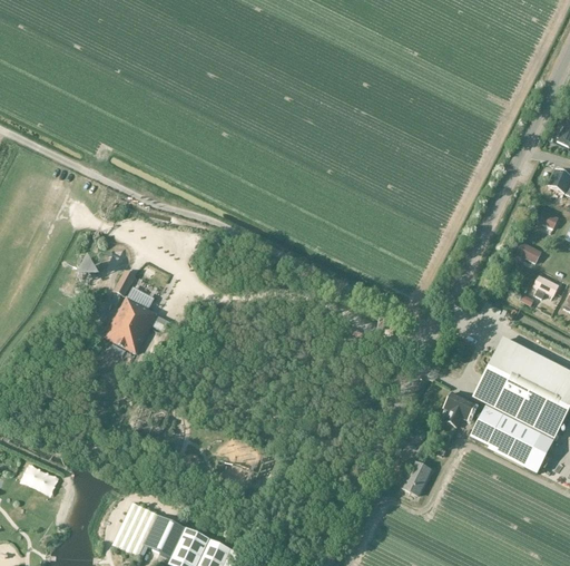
[(569,119),(566,117),(557,138),(569,145),(569,119)]
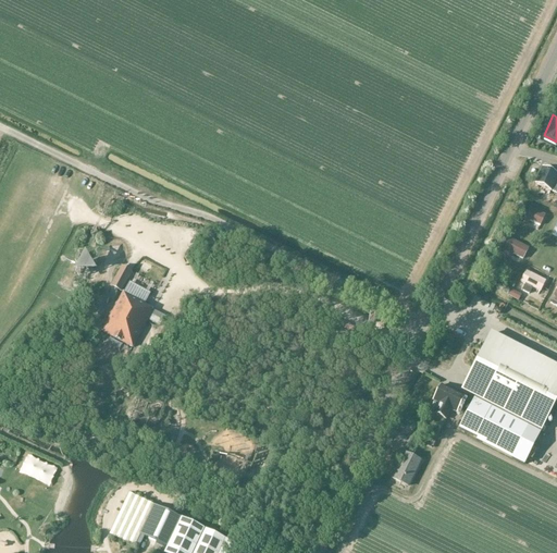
[(551,188),(552,187),(556,189),(556,171),(543,164),(535,181),(551,188)]
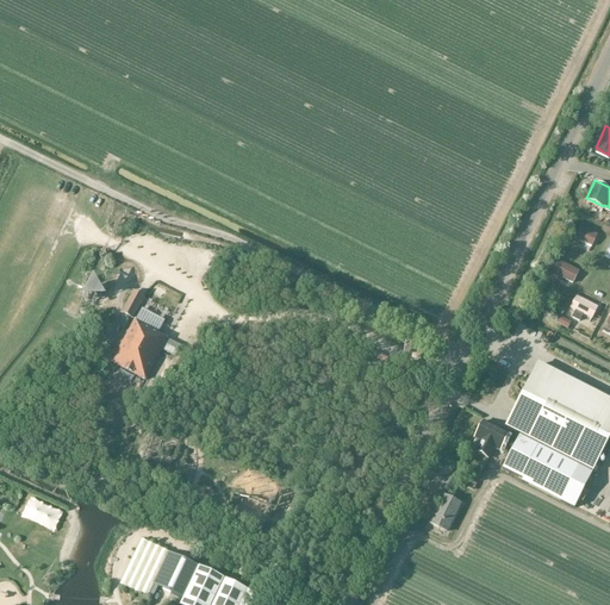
[(578,242),(580,238),(591,243),(597,232),(580,225),(573,239),(578,242)]
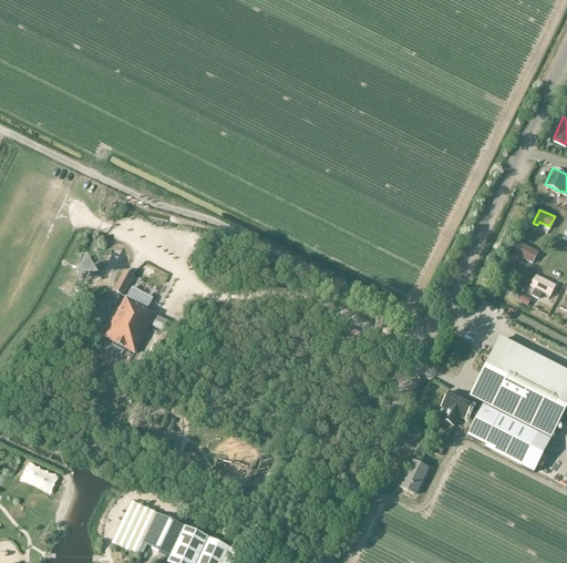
[(538,251),(523,243),(518,241),(512,254),(521,258),(522,255),(533,260),(538,251)]
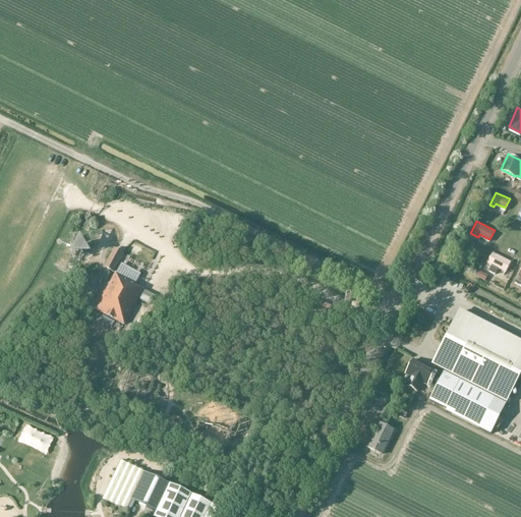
[(113,245),(103,265),(113,269),(123,251),(113,245)]
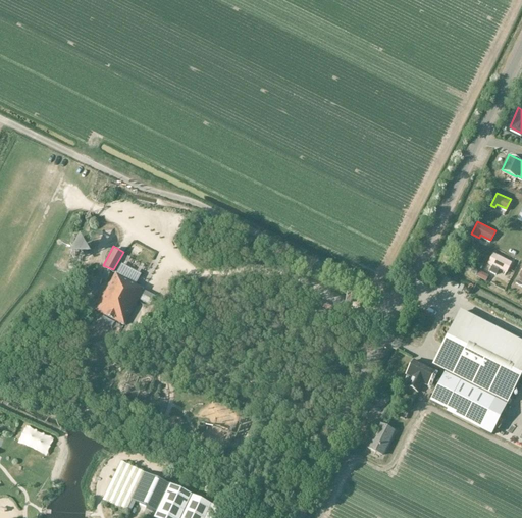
[(491,251),(487,261),(492,264),(489,269),(497,272),(499,266),(506,270),(511,260),(491,251)]
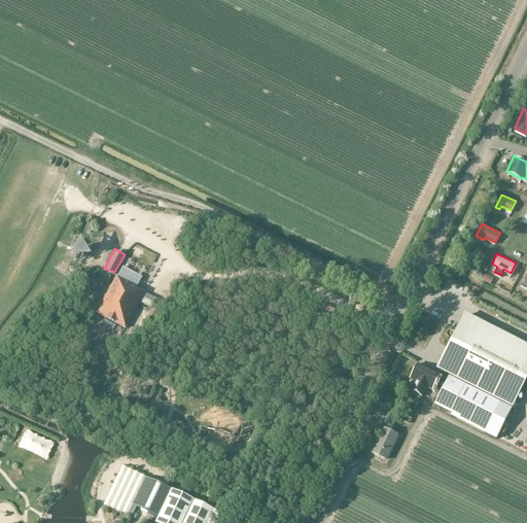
[(116,273),(96,310),(125,325),(139,299),(150,305),(155,295),(144,290),(137,285),(138,284),(136,283),(141,275),(123,265),(117,273),(116,273)]
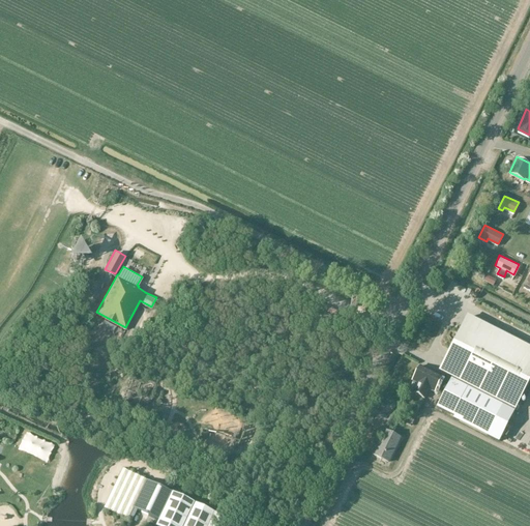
[(451,377),(437,405),(488,431),(499,437),(513,409),(529,376),(529,361),(462,327),(455,340),(451,342),(448,348),(438,369),(452,376),(451,377)]
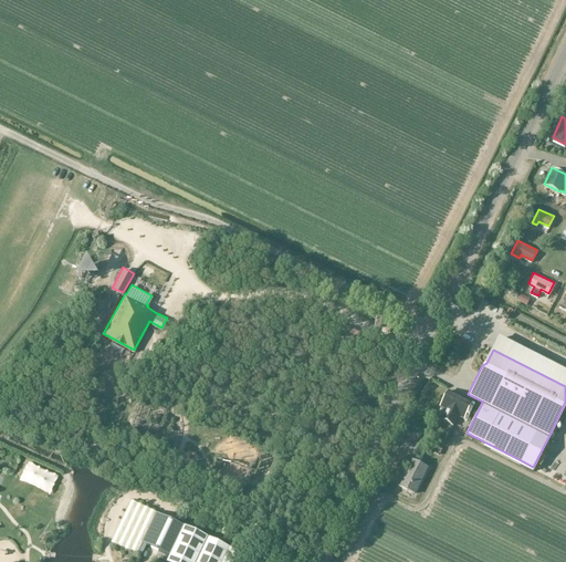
[(448,388),(440,404),(446,407),(441,417),(452,423),(458,413),(463,416),(471,401),(448,388)]
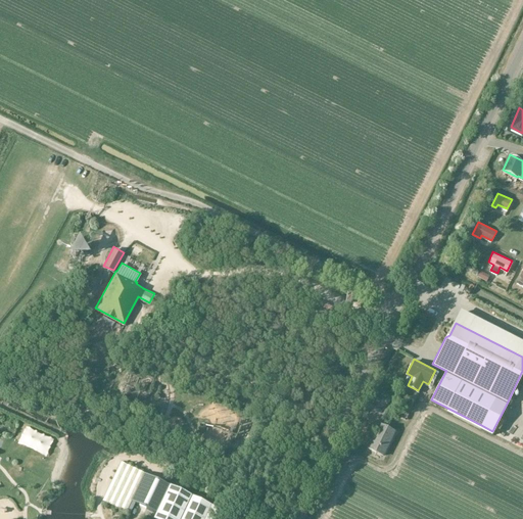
[(168,385),(155,379),(151,390),(163,395),(168,385)]
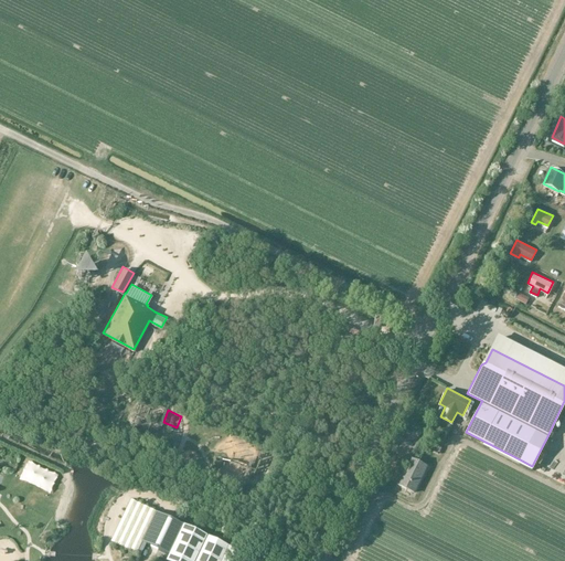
[(411,456),(398,482),(415,490),(427,464),(411,456)]
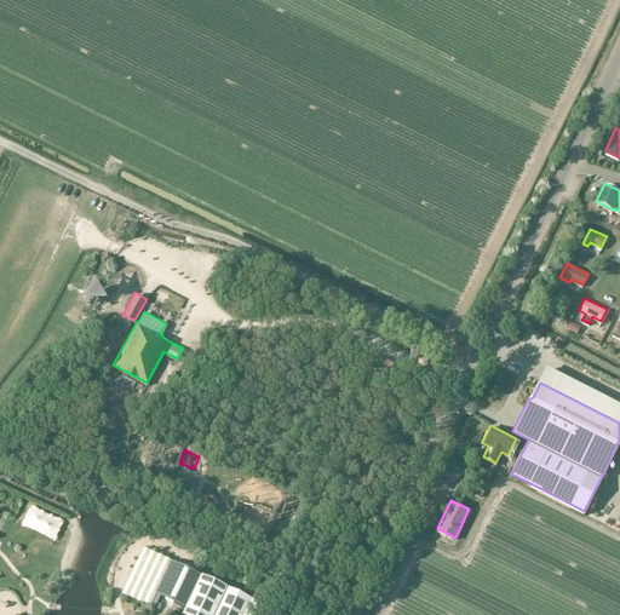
[(143,544),(121,591),(150,604),(156,591),(172,558),(172,557),(143,544)]
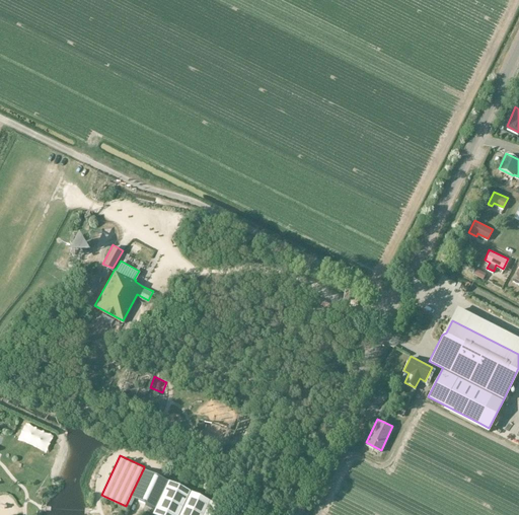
[(144,467),(131,495),(155,506),(168,480),(144,467)]
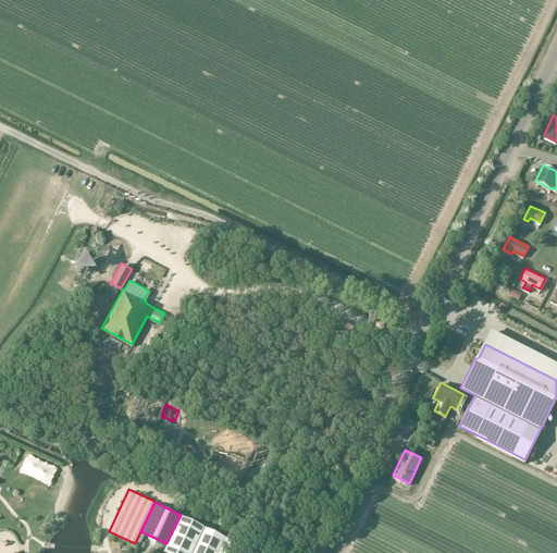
[(203,526),(181,515),(166,543),(164,550),(170,552),(227,552),(234,540),(203,526)]
